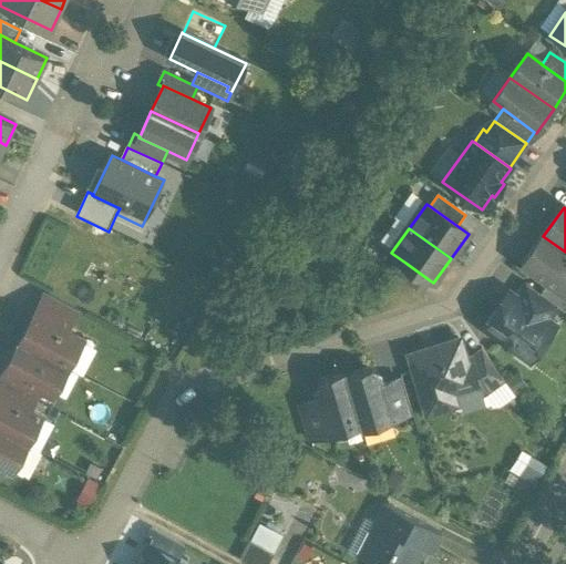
[(565,252),(543,236),(522,265),(547,284),(565,296),(565,252)]
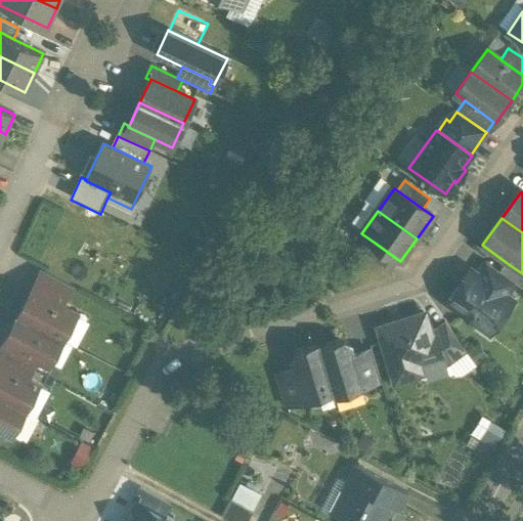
[(397,259),(375,243),(366,254),(389,269),(397,259)]
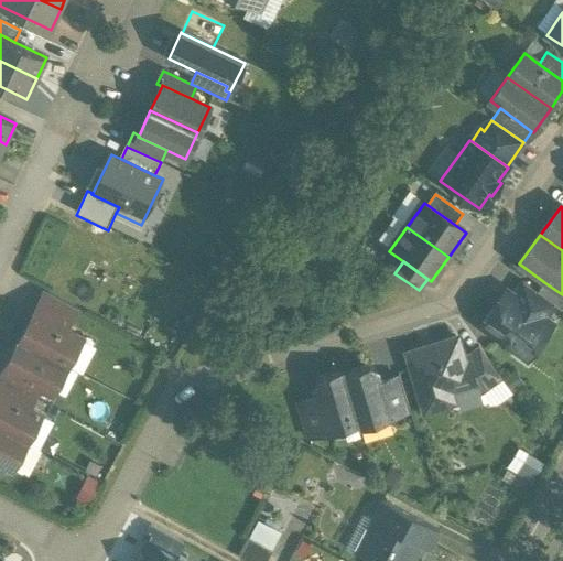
[(562,294),(544,282),(537,293),(555,305),(562,311),(562,294)]
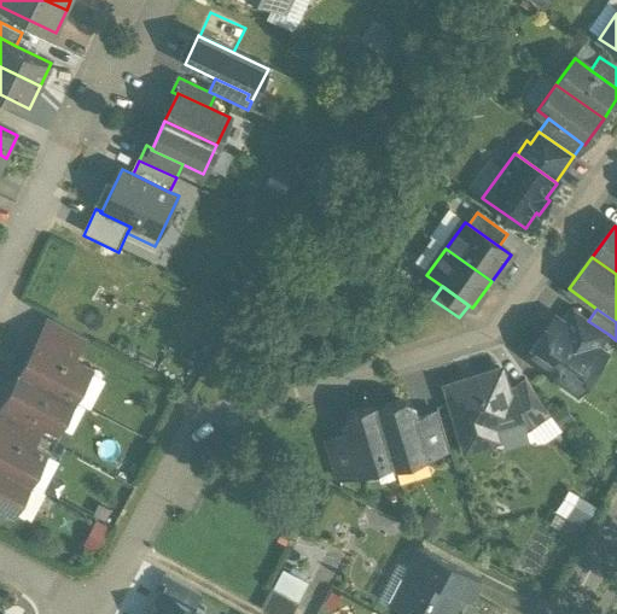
[(588,321),(574,310),(563,325),(598,349),(609,334),(588,321)]
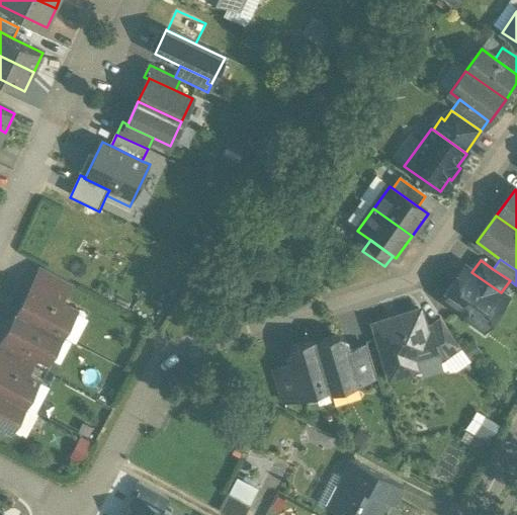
[(471,272),(465,267),(464,269),(466,271),(457,283),(454,281),(441,299),(484,330),(507,297),(501,292),(471,272)]
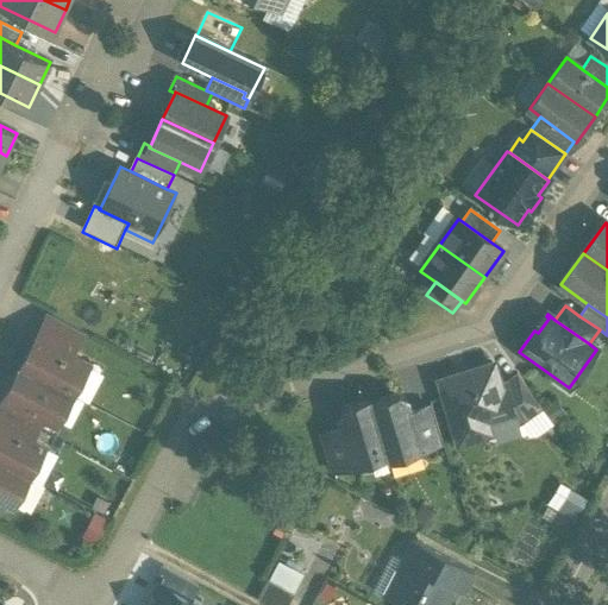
[(83,335),(51,317),(38,342),(70,359),(83,335)]
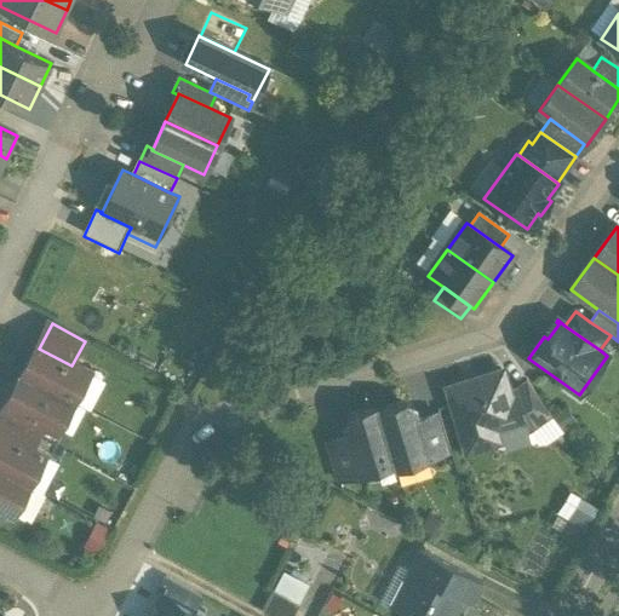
[(39,349),(36,347),(22,375),(73,403),(89,375),(72,366),(39,349)]
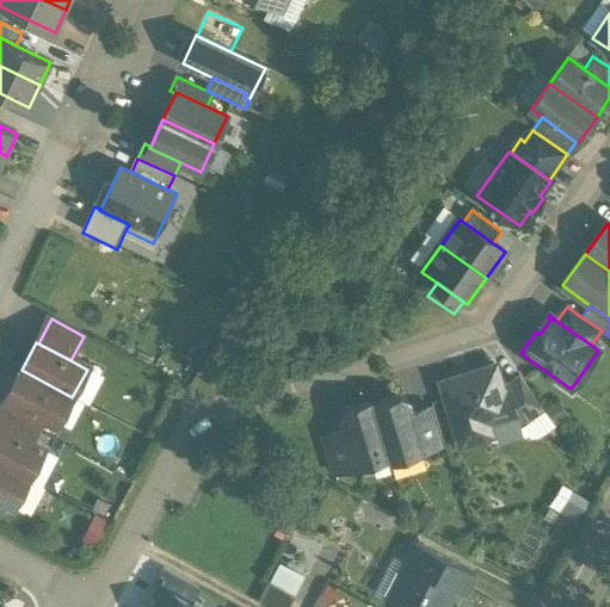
[(494,366),(439,383),(458,441),(464,445),(488,438),(492,432),(490,425),(518,415),(513,394),(506,396),(504,388),(499,372),(494,366)]
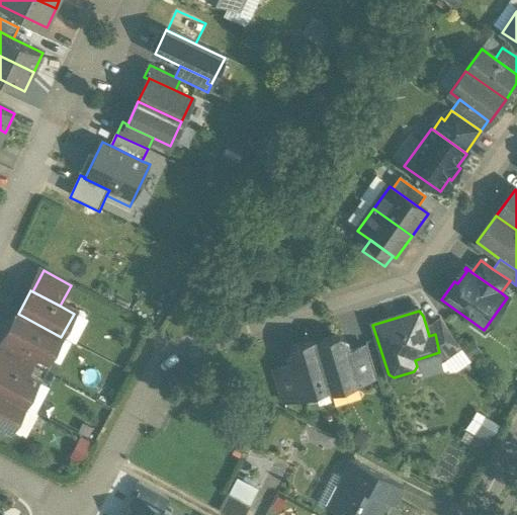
[(61,337),(18,314),(5,338),(7,339),(7,338),(37,354),(37,355),(49,360),(61,337)]
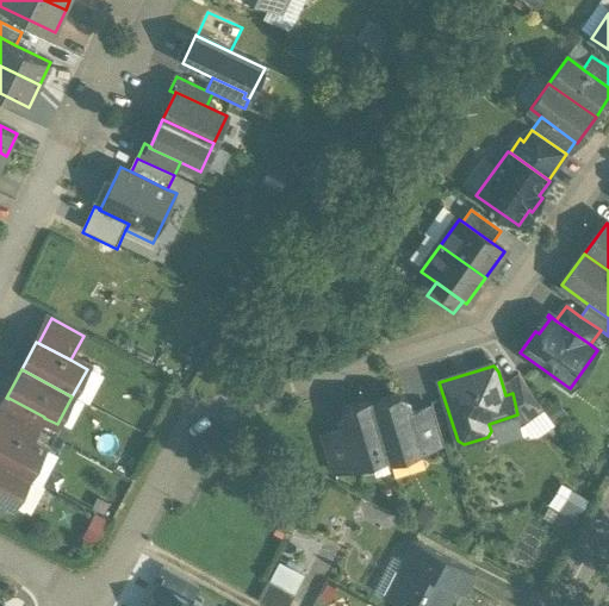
[(544,411),(519,375),(503,387),(505,395),(513,393),(517,414),(521,426),(544,411)]
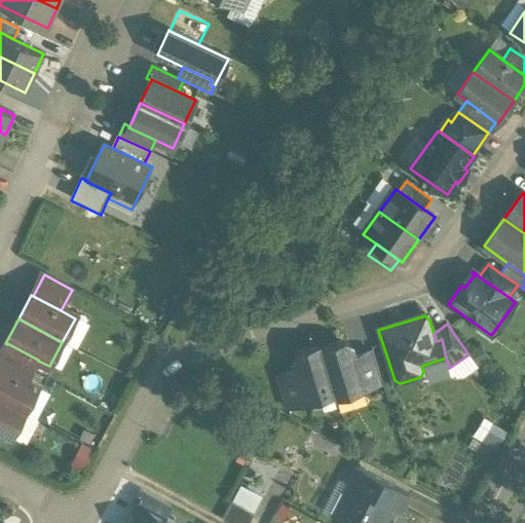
[(38,360),(7,343),(7,344),(1,355),(33,371),(38,360)]
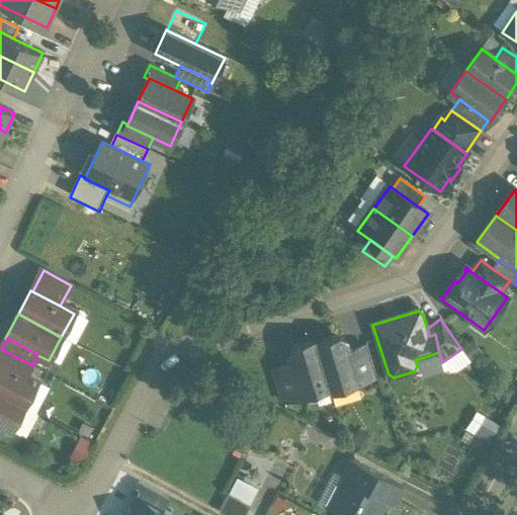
[(345,342),(338,339),(318,345),(317,345),(329,387),(330,391),(356,382),(357,382),(348,352),(345,342)]
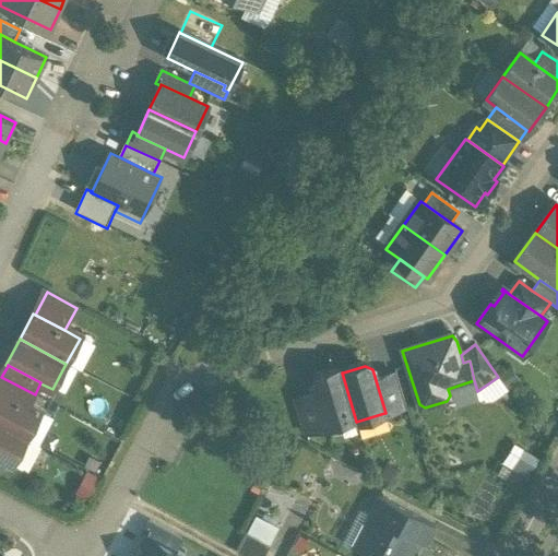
[(520,381),(510,368),(498,377),(509,391),(520,381)]
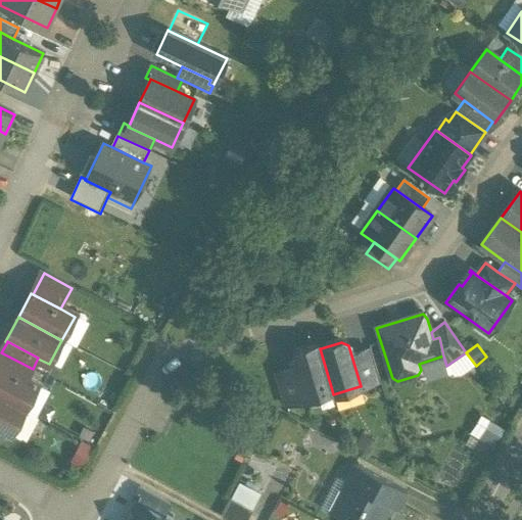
[(320,345),(296,352),(293,359),(296,369),(305,398),(306,398),(332,390),(320,348),(321,348),(320,345)]
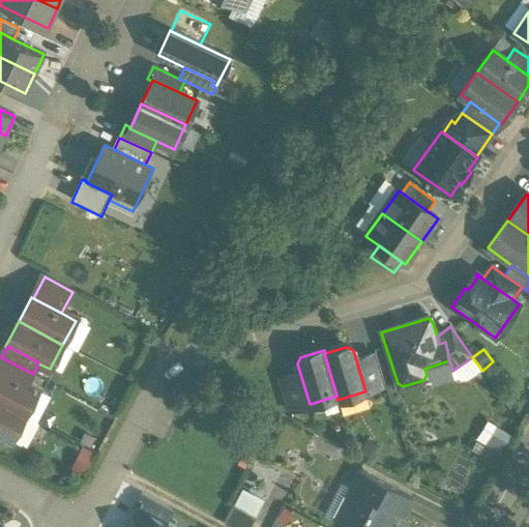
[(376,355),(356,360),(365,391),(364,391),(365,393),(385,387),(376,355)]
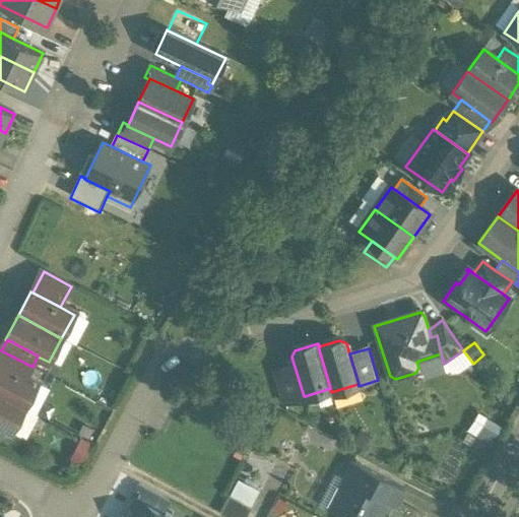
[(33,367),(1,350),(0,352),(0,363),(26,378),(33,367)]
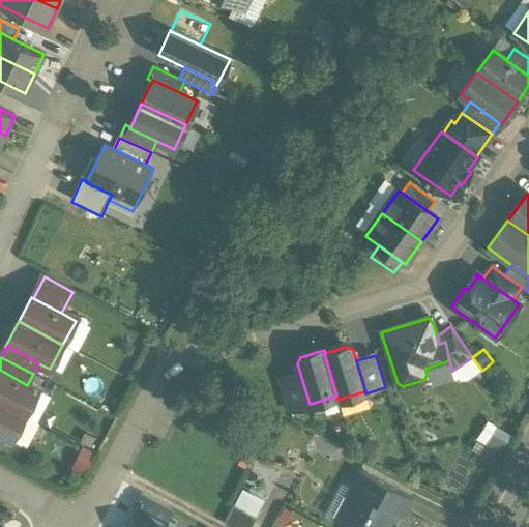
[(0,370),(0,402),(25,415),(38,390),(27,385),(0,370)]
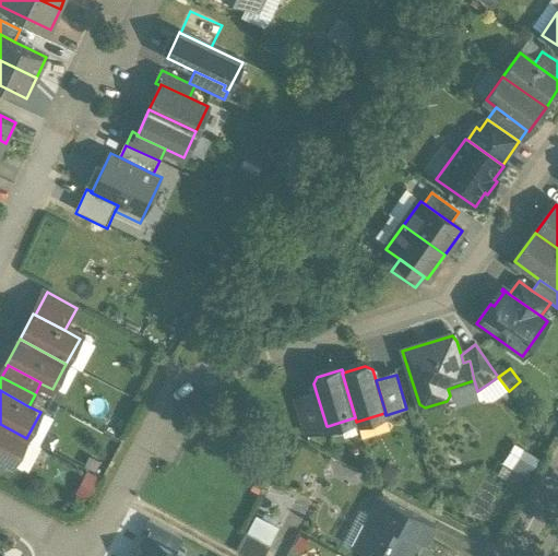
[(317,394),(296,401),(307,435),(328,428),(328,426),(327,426),(317,394)]
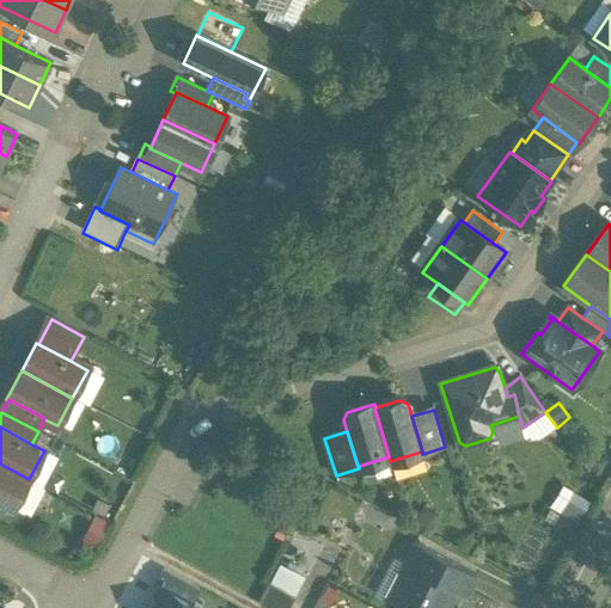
[(29,479),(0,464),(0,499),(6,503),(14,507),(29,479)]
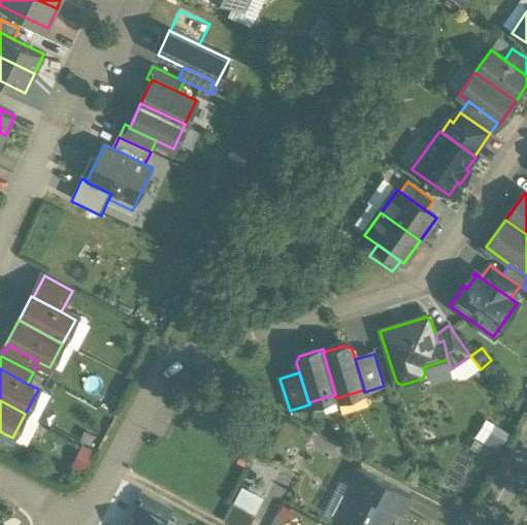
[(37,420),(25,414),(12,437),(22,443),(26,441),(37,420)]
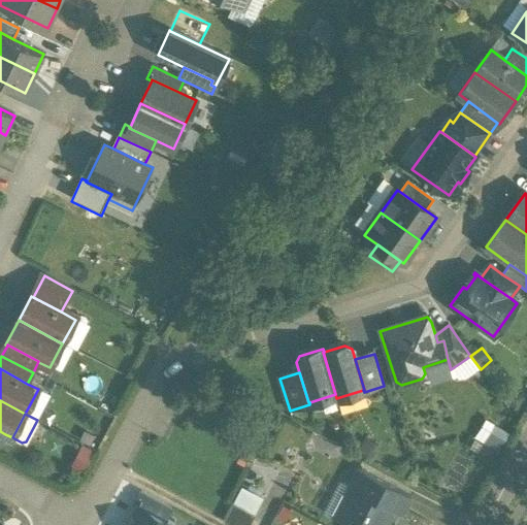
[(509,434),(494,425),(484,444),(499,452),(509,434)]
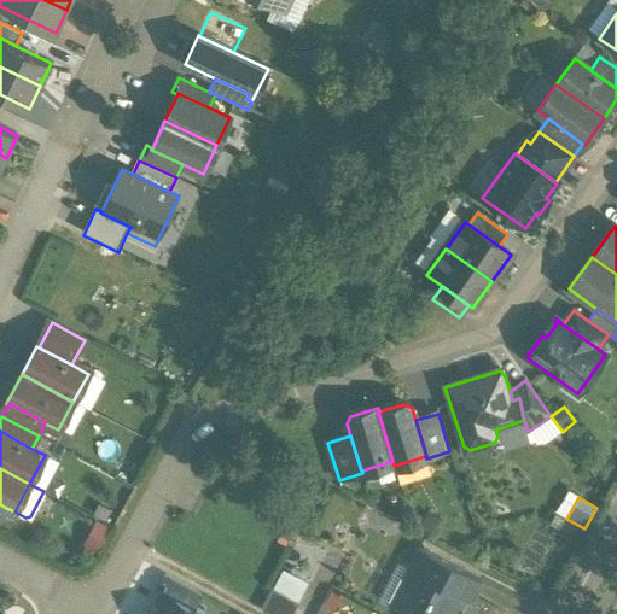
[(482,580),(419,549),(408,571),(417,576),(399,610),(403,613),(453,613),(461,597),(470,602),(482,580)]
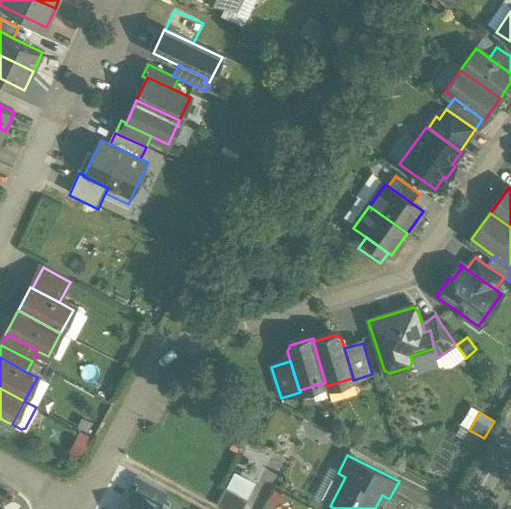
[(224,489),(247,501),(256,484),(233,473),(224,489)]
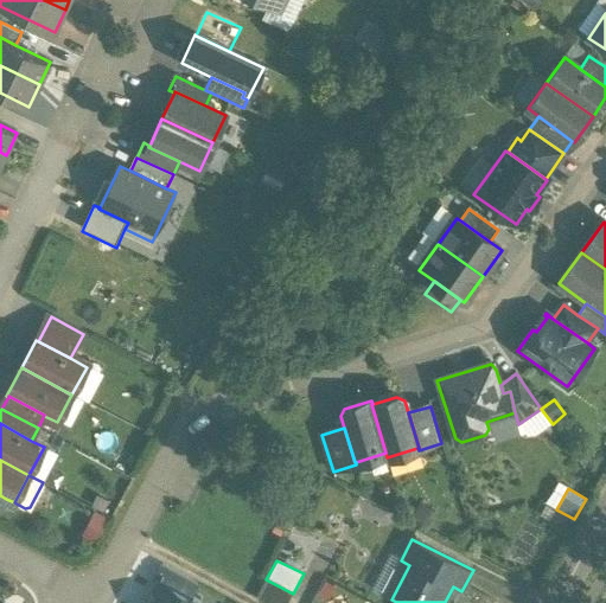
[(198,584),(163,565),(155,579),(159,582),(159,581),(191,597),(198,584)]
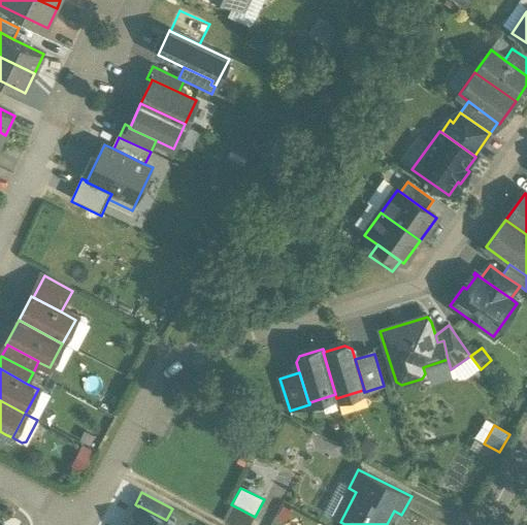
[(166,520),(138,505),(138,506),(135,504),(124,524),(173,524),(166,520)]
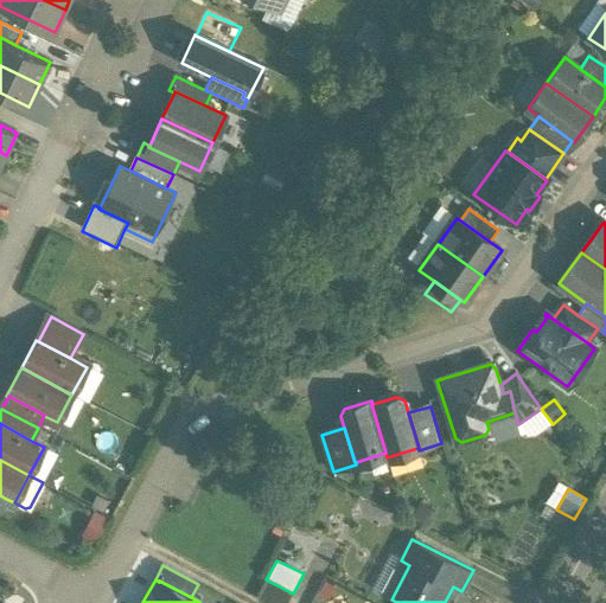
[(256,600),(261,602),(288,602),(293,594),(266,579),(256,600)]
